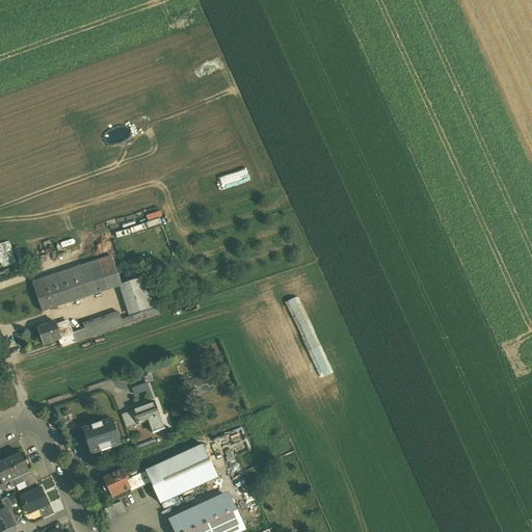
[(112,257),(61,273),(63,282),(77,277),(84,298),(122,286),(112,257)]
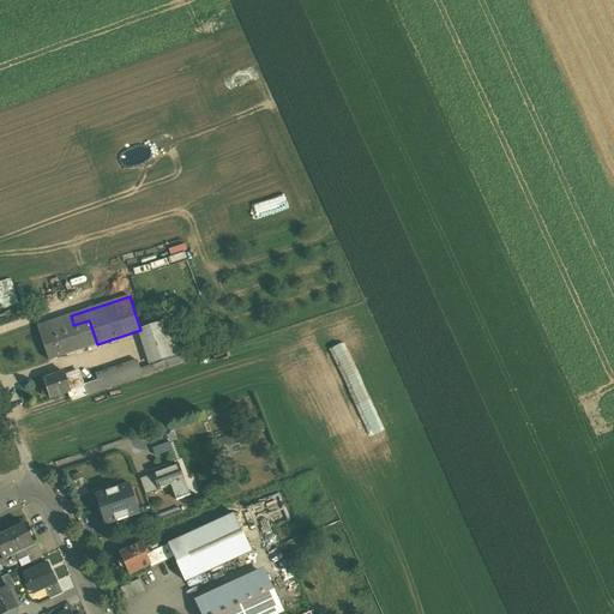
[(19,308),(5,313),(7,319),(22,314),(19,308)]
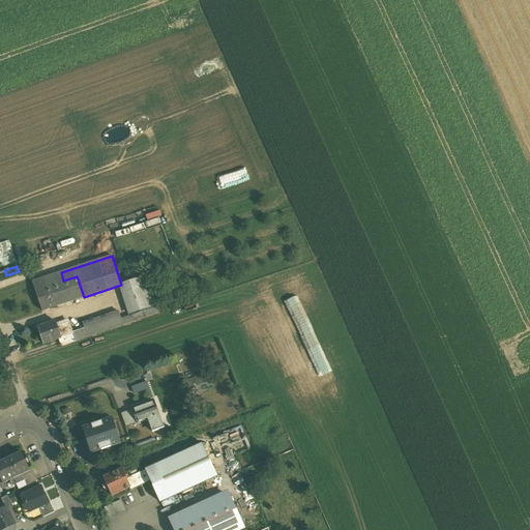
[(61,272),(32,282),(38,301),(50,297),(46,287),(63,281),(61,272)]
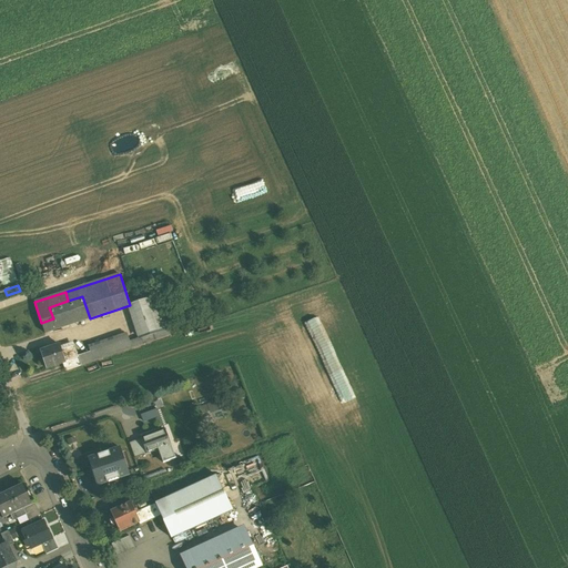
[(68,301),(49,307),(53,318),(62,315),(67,326),(90,318),(82,296),(68,301)]
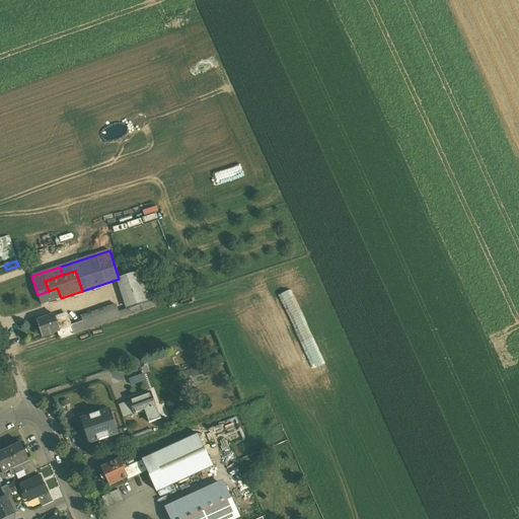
[(152,302),(142,271),(119,278),(129,309),(152,302)]
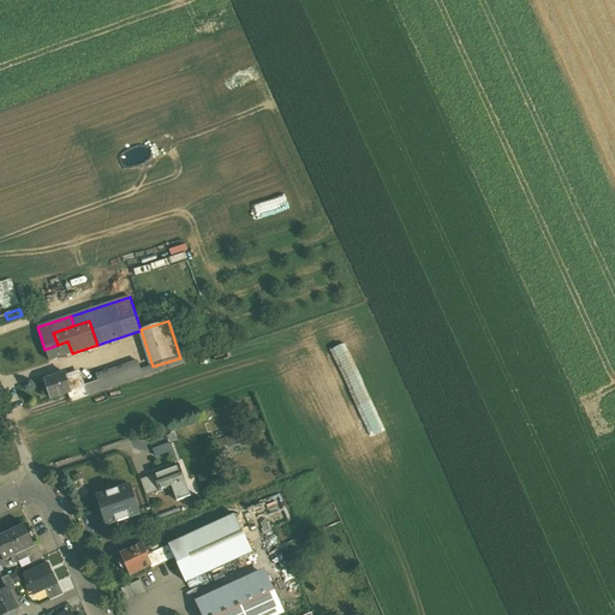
[(58,345),(45,350),(49,362),(72,353),(67,341),(58,345)]
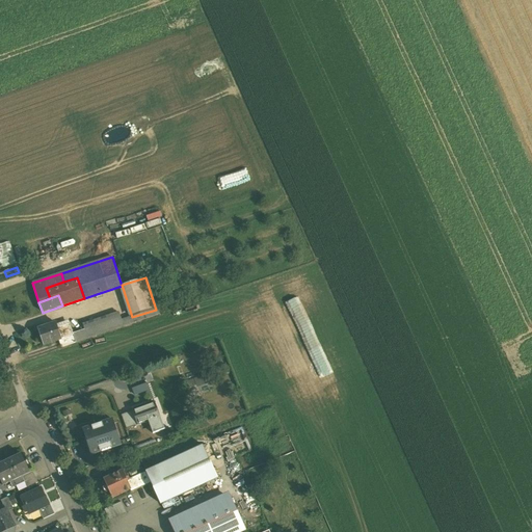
[(56,323),(37,329),(43,345),(59,340),(61,339),(57,327),(56,323)]
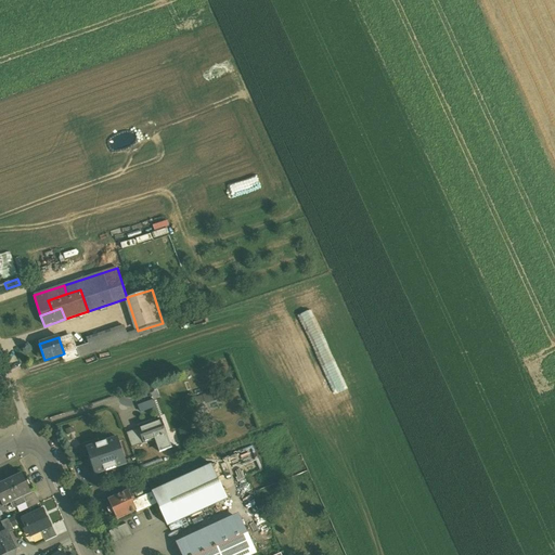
[(73,338),(60,341),(64,353),(76,350),(73,338)]
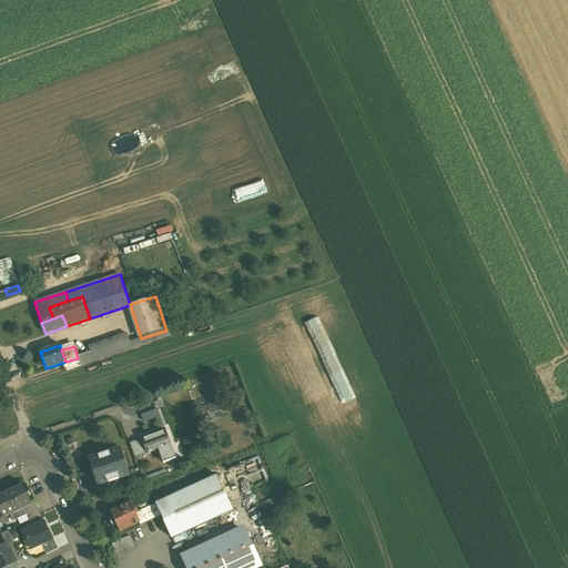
[(81,366),(78,358),(66,362),(63,363),(66,372),(81,366)]
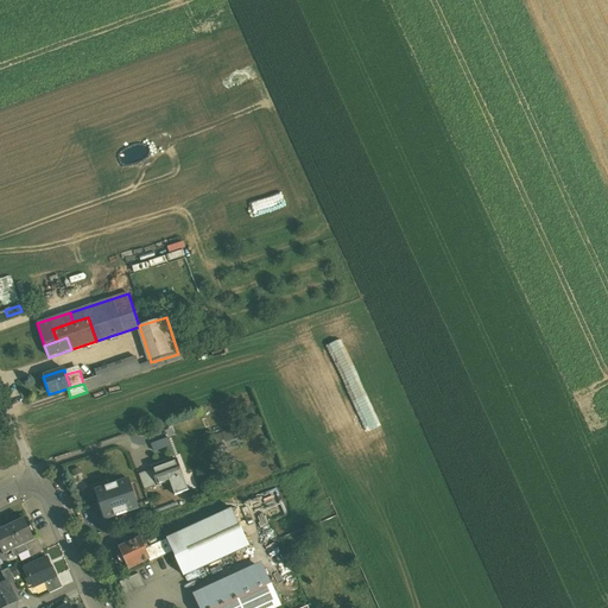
[(222,434),(209,438),(211,444),(225,441),(222,434)]
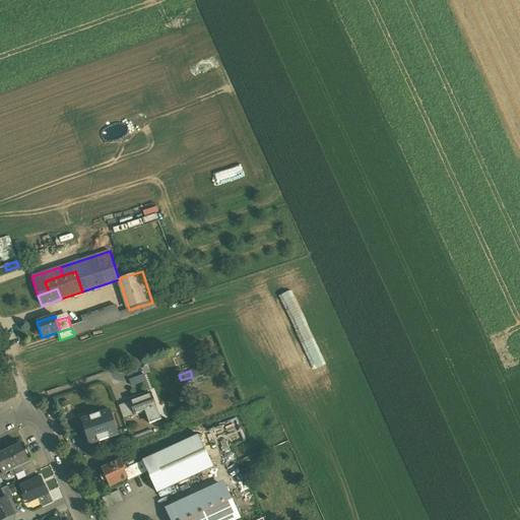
[(142,376),(129,380),(132,387),(144,382),(142,376)]
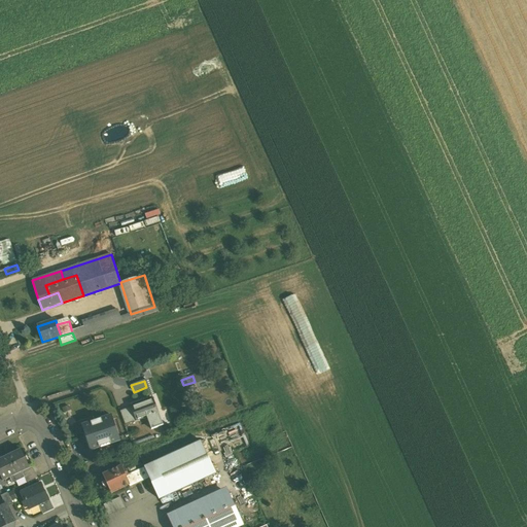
[(163,425),(153,399),(131,408),(136,421),(146,417),(151,429),(163,425)]
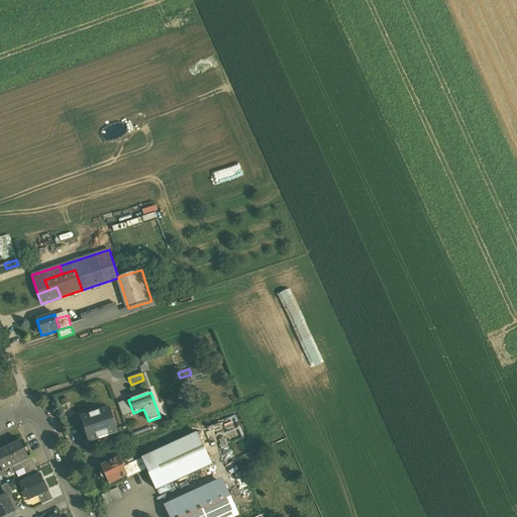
[(123,417),(133,413),(128,400),(118,403),(123,417)]
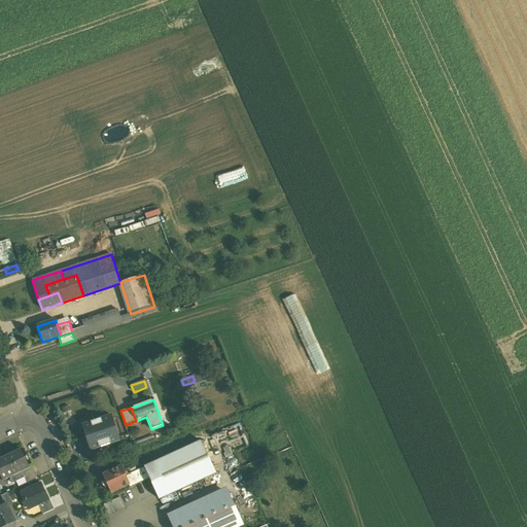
[(101,419),(91,422),(91,423),(81,426),(90,450),(99,448),(111,444),(119,441),(111,416),(101,420),(101,419)]
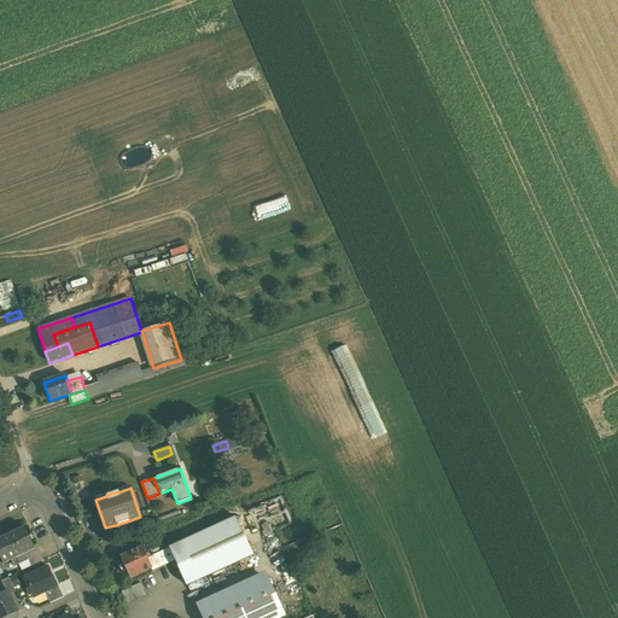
[(235,518),(169,548),(175,561),(186,586),(252,555),(235,518)]
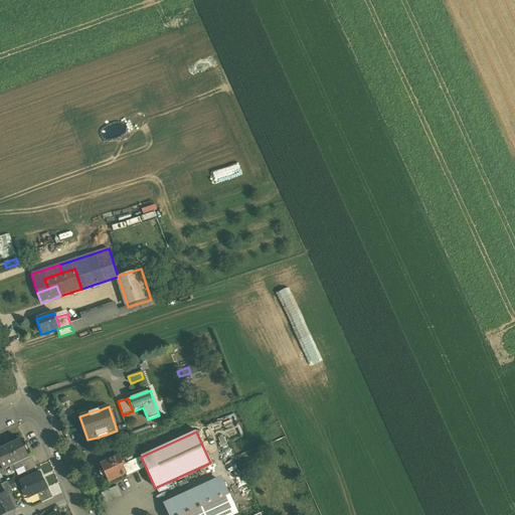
[(20,440),(0,449),(0,465),(2,471),(9,467),(12,473),(23,467),(21,462),(29,458),(28,458),(20,440)]
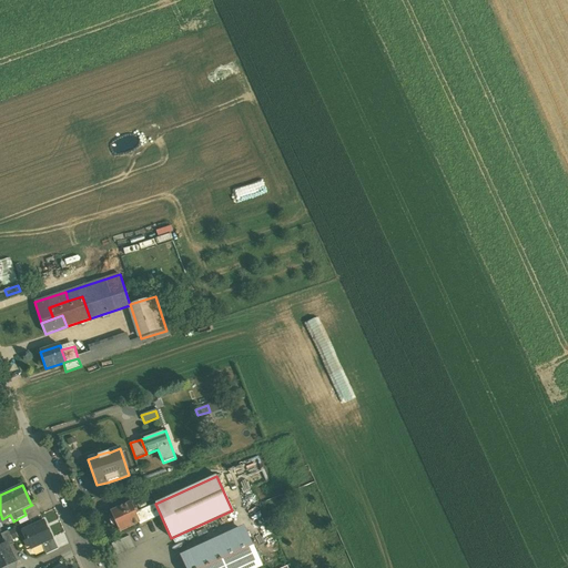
[(32,505),(23,509),(26,515),(29,520),(40,515),(34,503),(31,505),(32,505)]
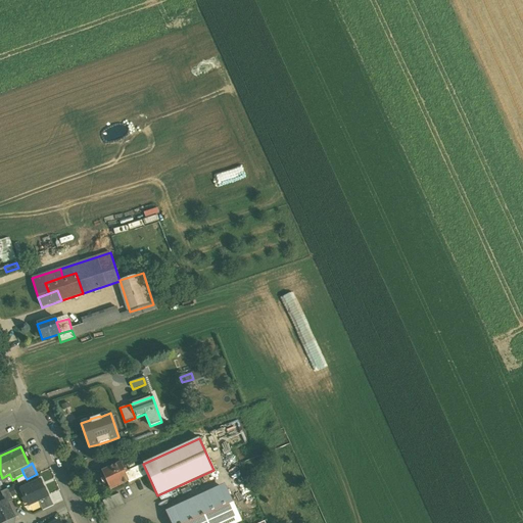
[(120,463),(101,471),(110,489),(128,481),(129,481),(125,473),(128,472),(127,471),(123,464),(121,465),(120,463)]
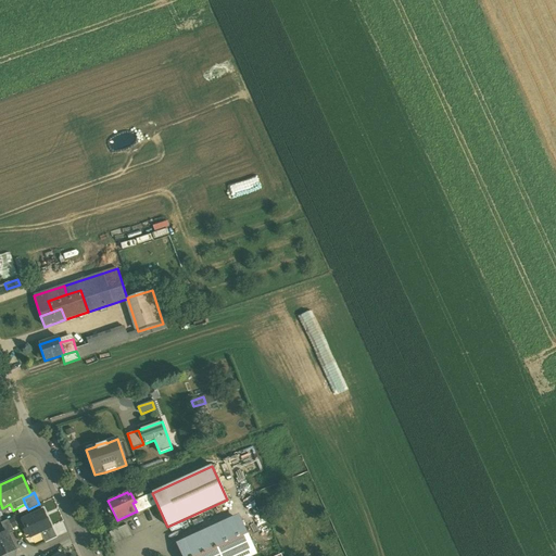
[(152,493),(135,501),(136,502),(133,503),(137,512),(136,512),(137,515),(158,505),(152,493)]
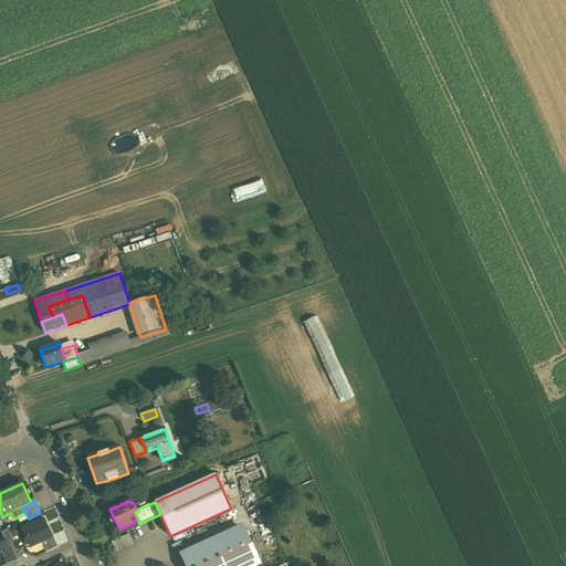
[(43,520),(22,530),(31,547),(41,543),(52,537),(51,537),(43,520)]
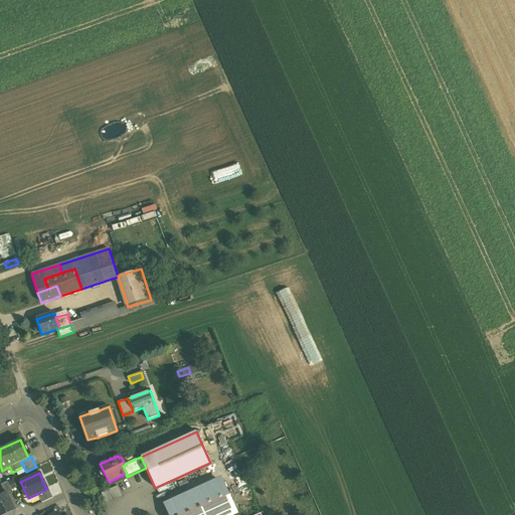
[(219,481),(164,506),(167,514),(228,514),(234,513),(219,481)]
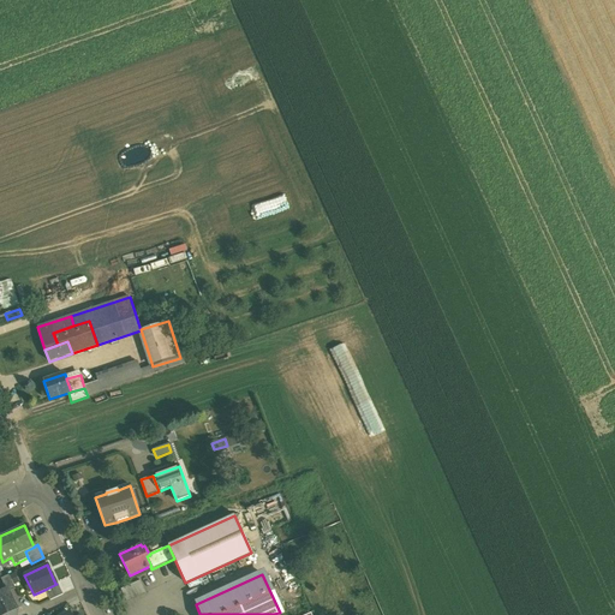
[(9,575),(1,579),(5,589),(7,587),(10,592),(16,589),(9,575)]
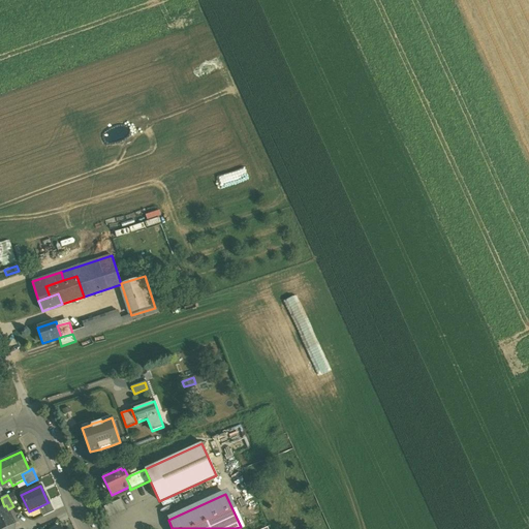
[(120,499),(103,506),(109,518),(125,510),(120,499)]
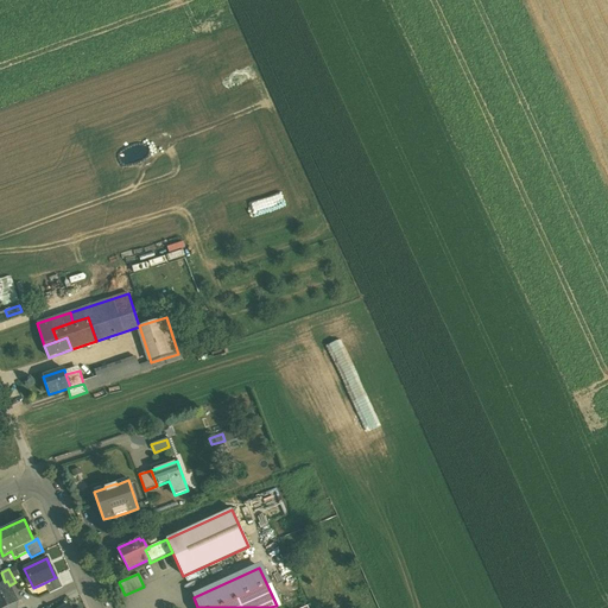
[(57,576),(55,577),(56,577),(44,583),(49,594),(62,588),(57,576)]
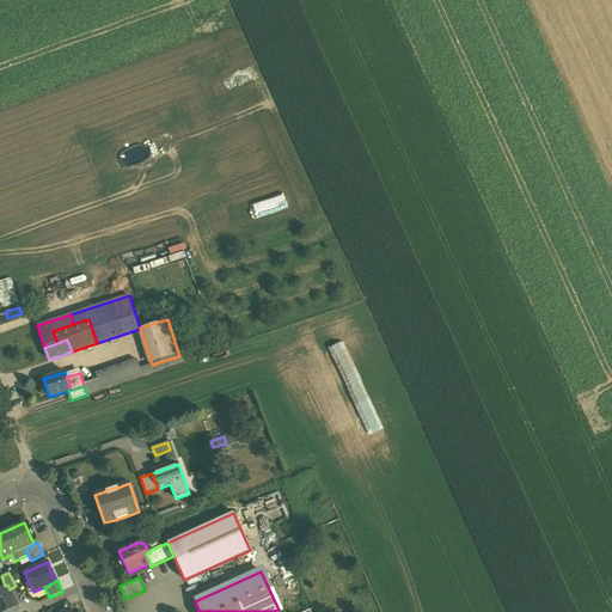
[(5,586),(0,587),(0,611),(17,605),(10,589),(7,585),(5,586)]
